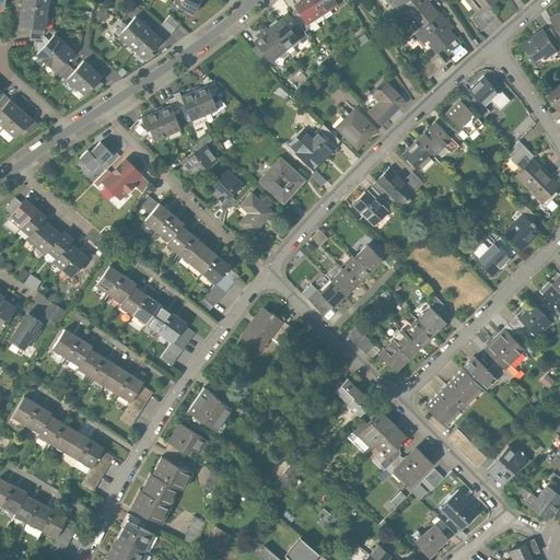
[(184,0),(179,9),(197,18),(205,0),(184,0)]
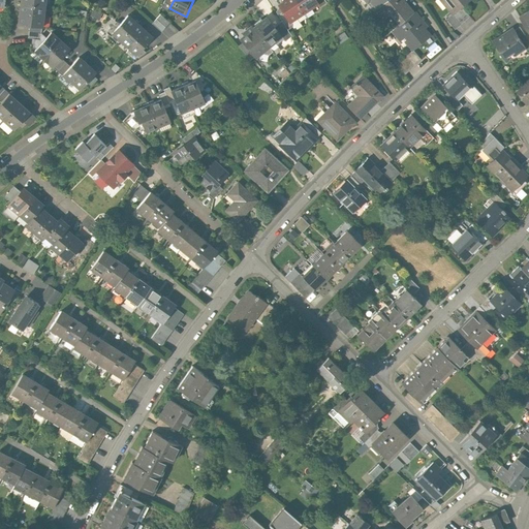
[(278,0),(277,1),(283,10),(289,20),(304,11),(297,0),(278,0)]
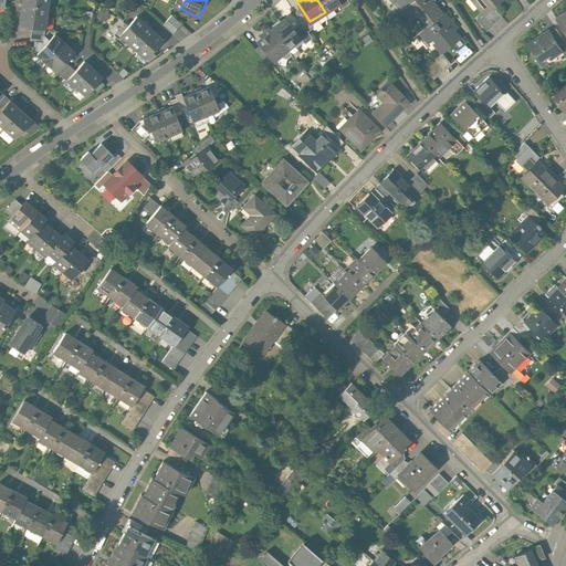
[(317,0),(325,12),(341,2),(338,0),(317,0)]
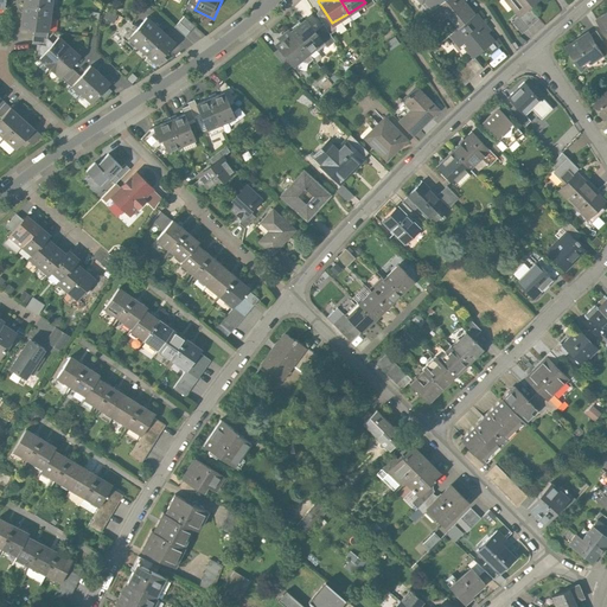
[(466,0),(442,0),(434,7),(443,19),(449,14),(459,26),(477,12),(466,0)]
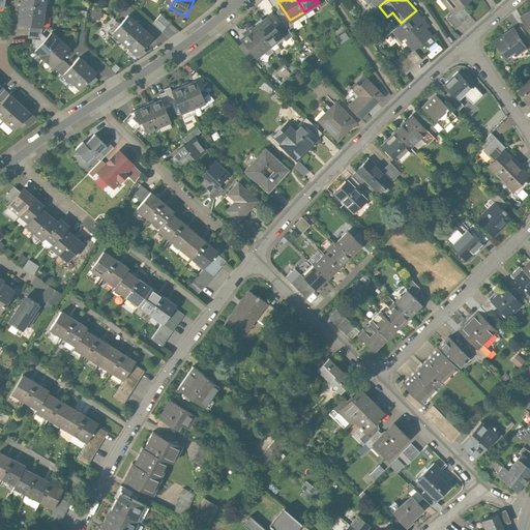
[(442,0),(453,13),(463,6),(469,0),(442,0)]
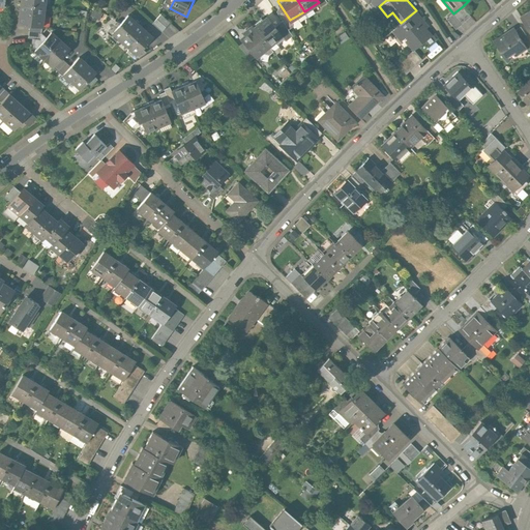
[(46,5),(20,2),(18,13),(45,16),(46,5)]
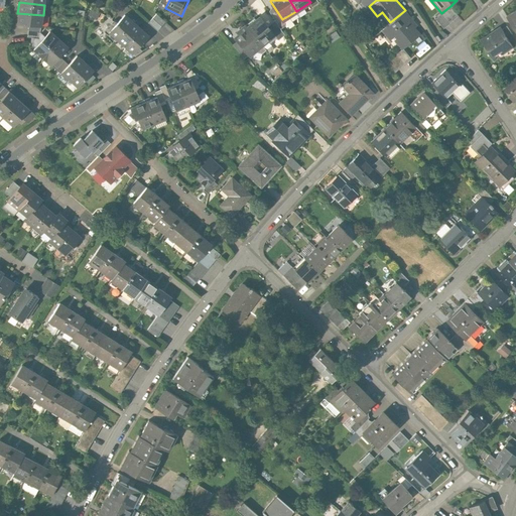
[(441,13),(436,18),(444,27),(459,15),(450,6),(441,13)]
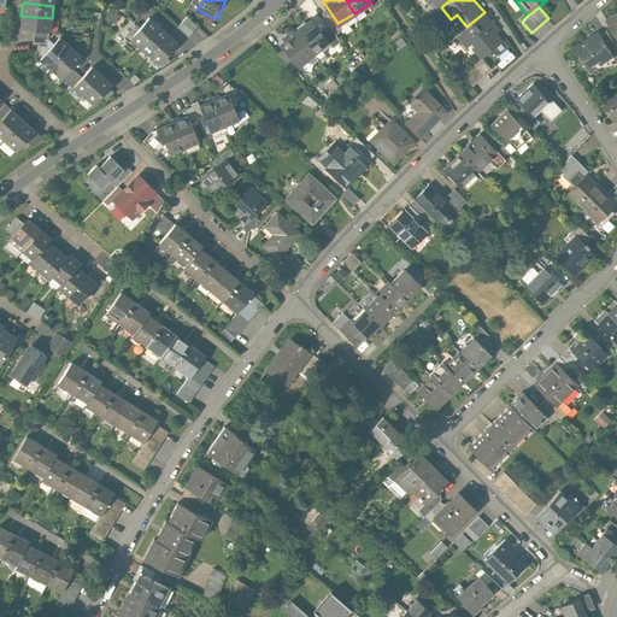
[(616,10),(605,18),(616,36),(616,10)]
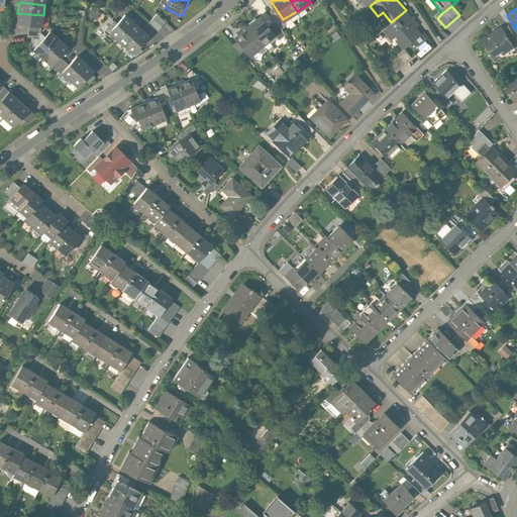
[(406,10),(391,22),(382,29),(392,42),(396,39),(402,48),(404,47),(422,33),(416,26),(418,24),(407,9),(406,10)]
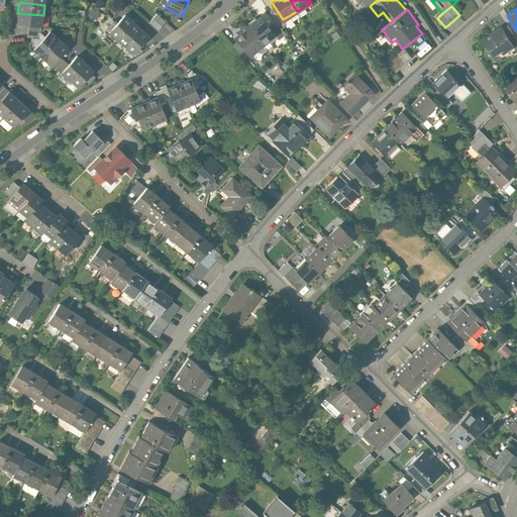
[(283,19),(277,10),(272,13),(276,19),(281,28),(286,24),(283,19)]
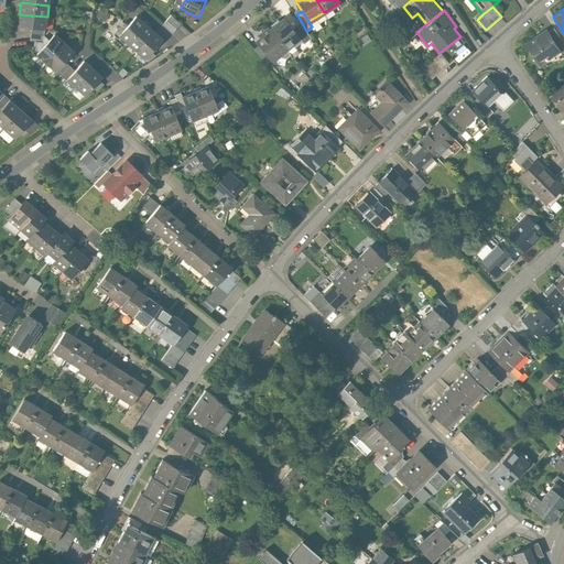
[(47,17),(19,14),(18,25),(32,28),(46,29),(47,17)]
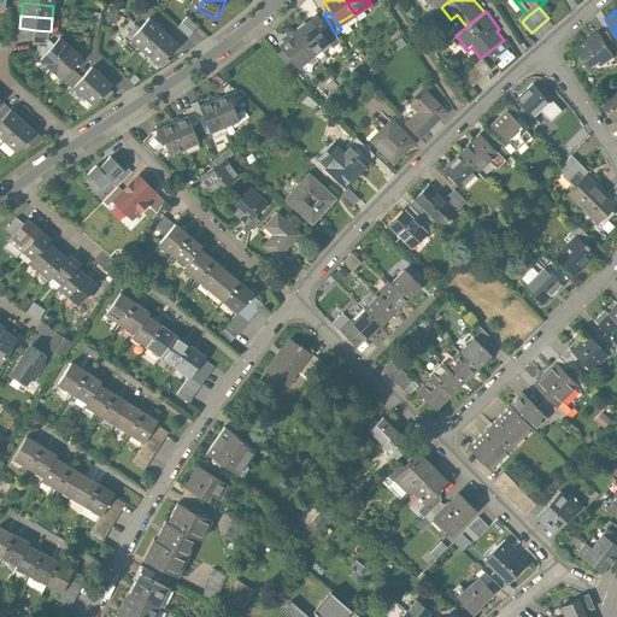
[(130,41),(139,50),(162,27),(152,17),(130,41)]
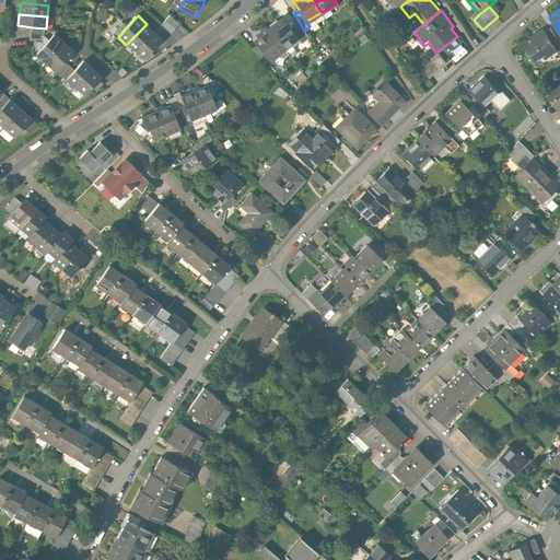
[(181,25),(171,16),(162,25),(173,35),(181,25)]
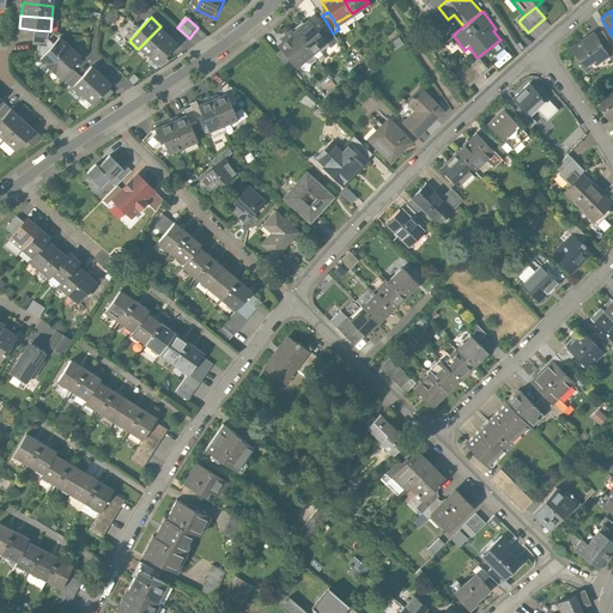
[(293,31),(310,53),(316,48),(319,52),(328,44),(317,31),(308,19),(293,31)]
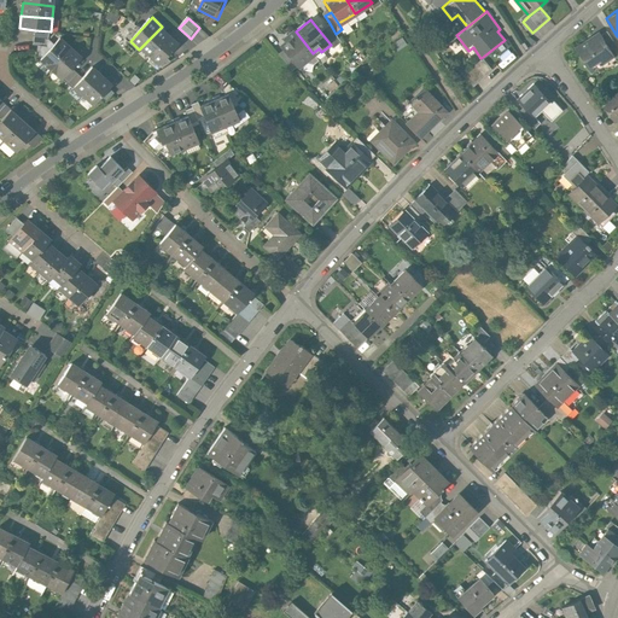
[(138,23),(126,36),(128,40),(141,27),(138,23)]
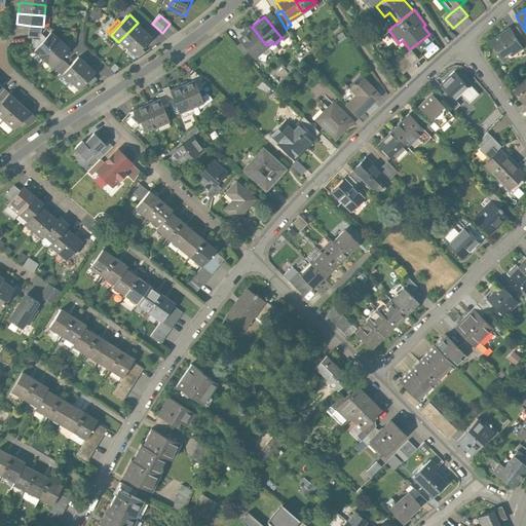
[(272,27),(282,38),(284,40),(290,35),(286,29),(280,20),(272,27)]
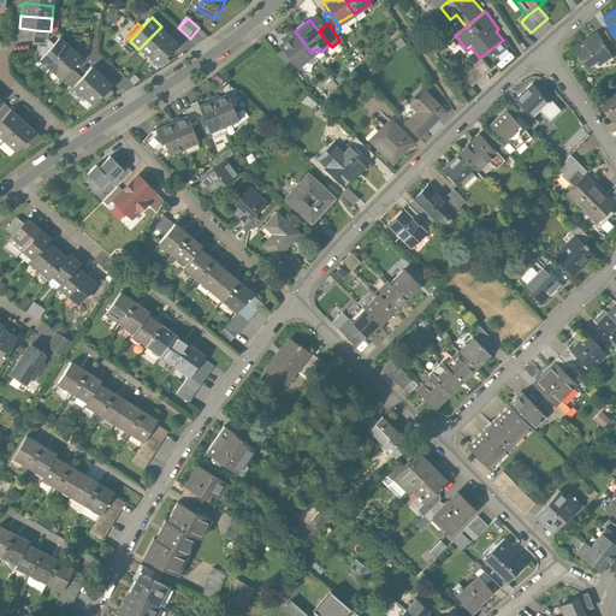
[(148,58),(170,35),(161,27),(138,49),(148,58)]
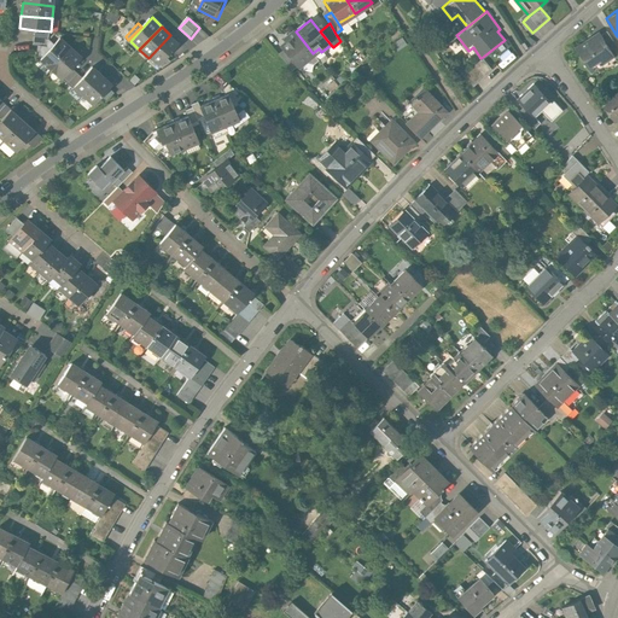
[(286,41),(281,45),(284,48),(298,65),(303,62),(313,64),(318,59),(313,53),(296,31),(293,29),(284,38),(286,41)]
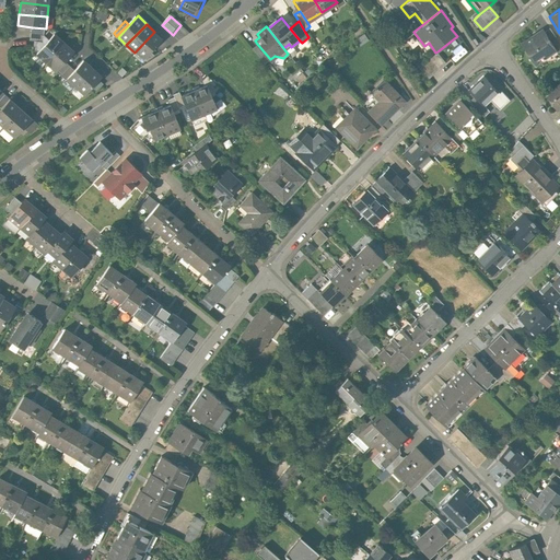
[(45,36),(46,28),(32,27),(31,35),(45,36)]
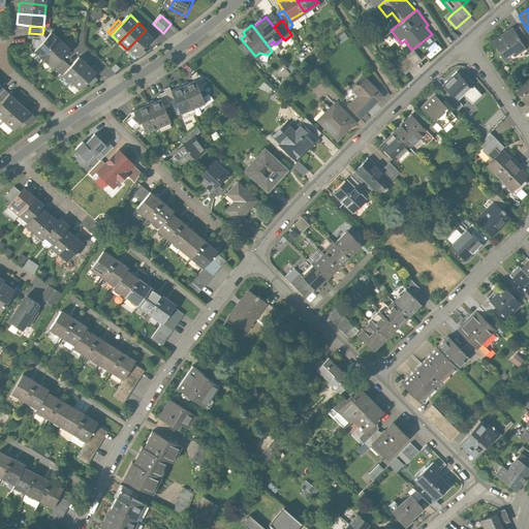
[(511,26),(491,40),(504,61),(526,47),(514,30),(511,26)]
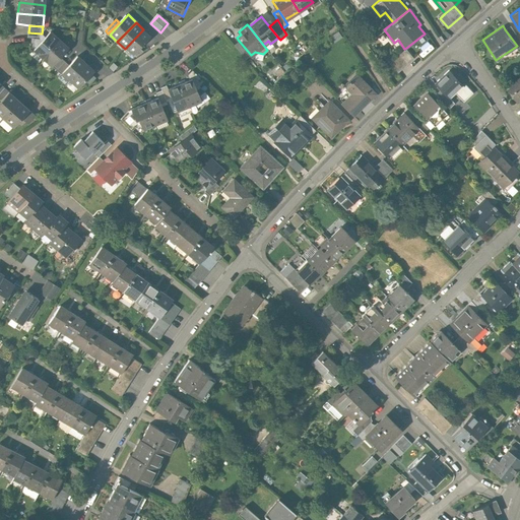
[(510,25),(505,29),(517,46),(519,49),(519,48),(519,40),(516,34),(510,25)]
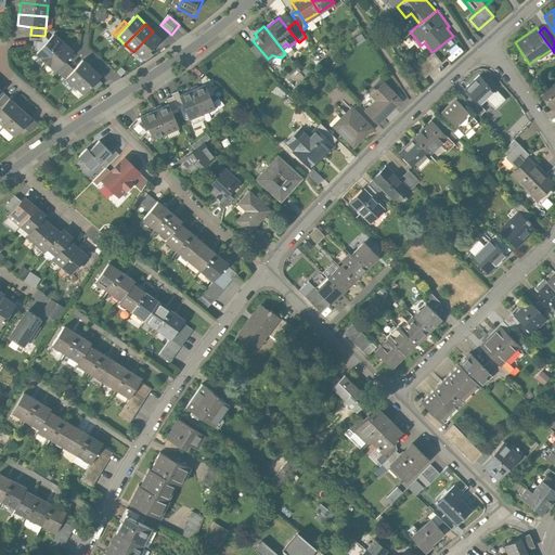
[(160,39),(153,31),(133,52),(141,60),(160,39)]
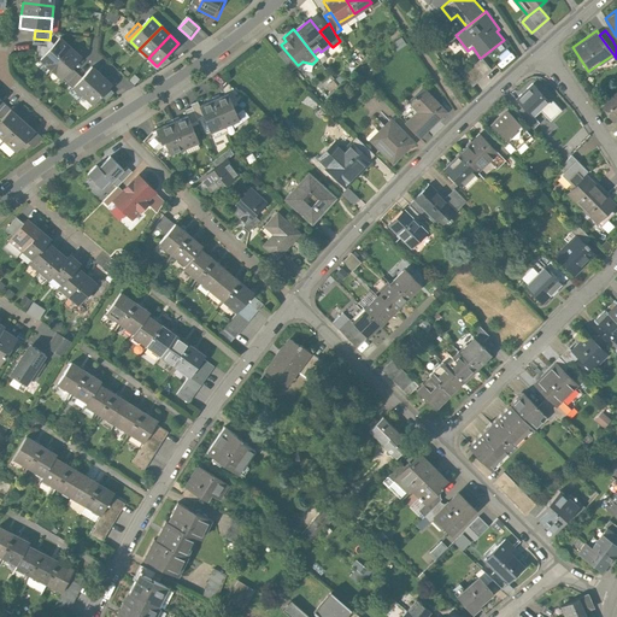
[(71,50),(60,40),(40,62),(51,71),(71,50)]
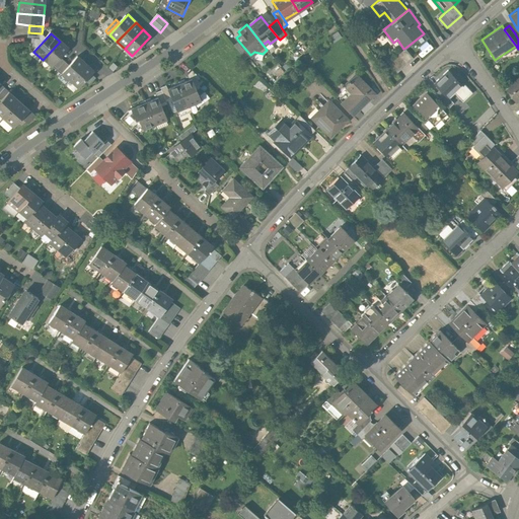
[(250,55),(238,41),(234,45),(245,59),(250,55)]
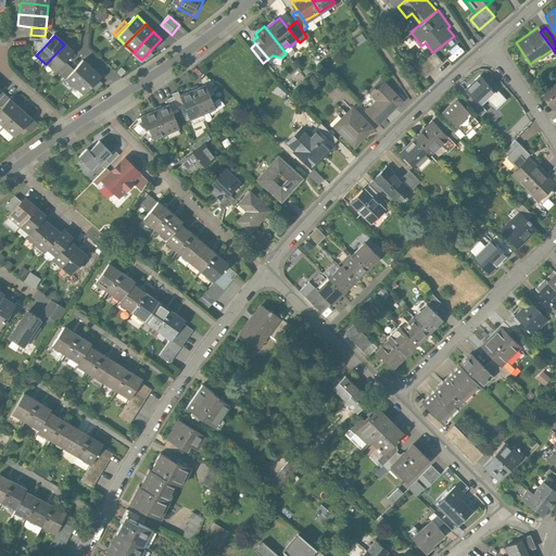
[(64,45),(46,64),(54,73),(64,63),(73,53),(64,45)]
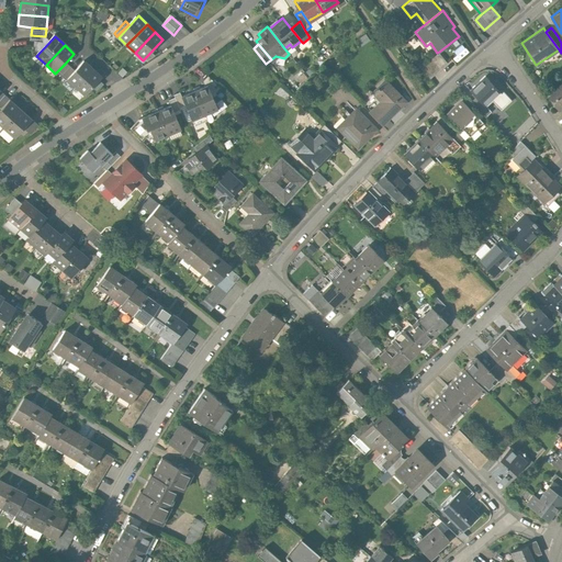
[(422,67),(430,78),(448,62),(439,52),(422,67)]
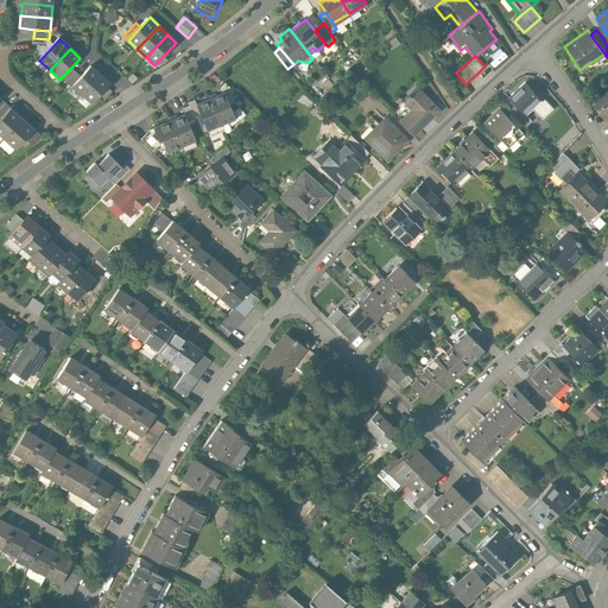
[(101,77),(92,68),(80,80),(71,88),(81,96),(101,77)]
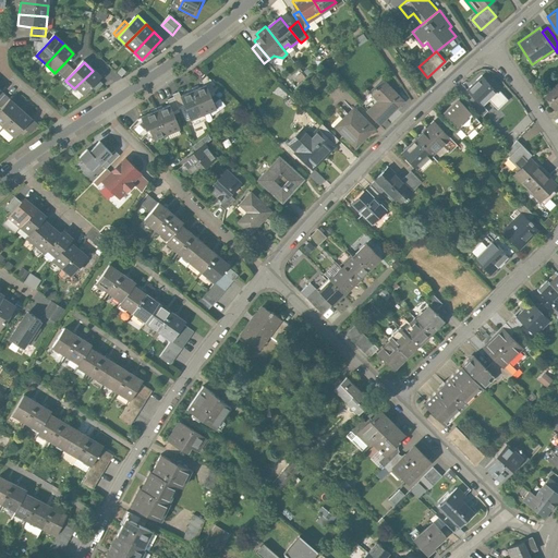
[(64,63),(55,73),(58,76),(63,83),(65,81),(73,73),(64,63)]
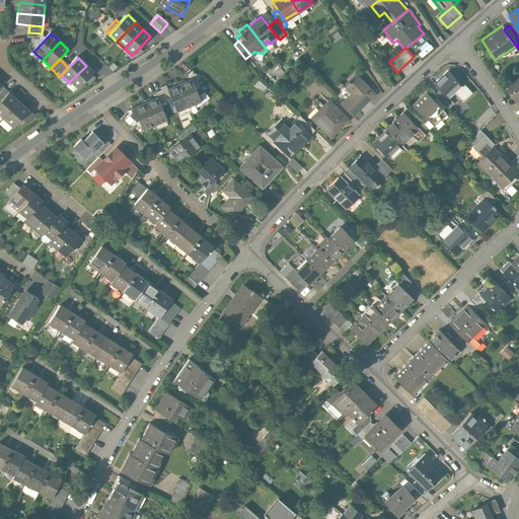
[(86,66),(69,82),(77,90),(84,84),(92,76),(94,74),(86,66)]
